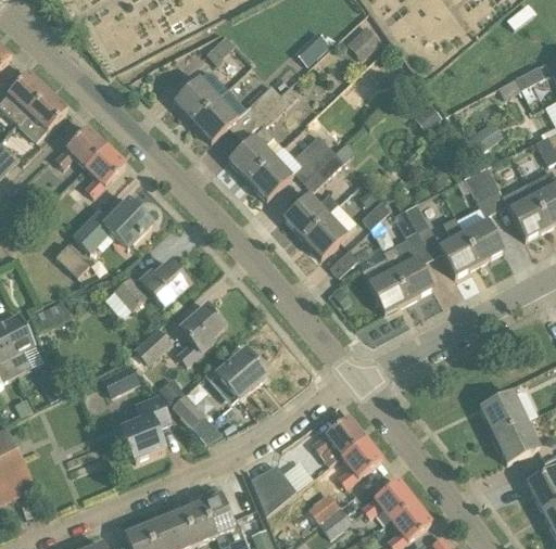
[(507,21),(514,29),(534,13),(528,4),(507,21)]
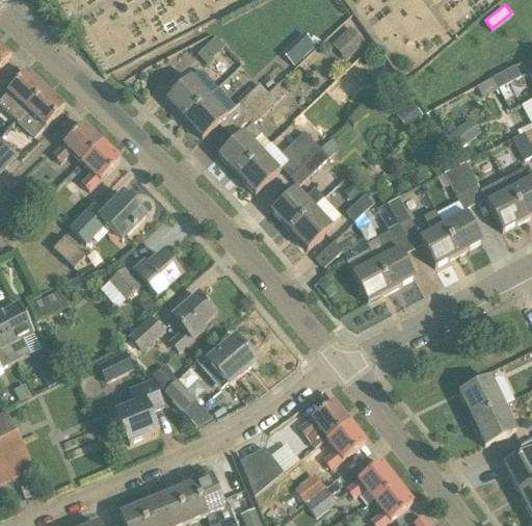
[(350,25),(331,42),(346,58),(365,41),(350,25)]
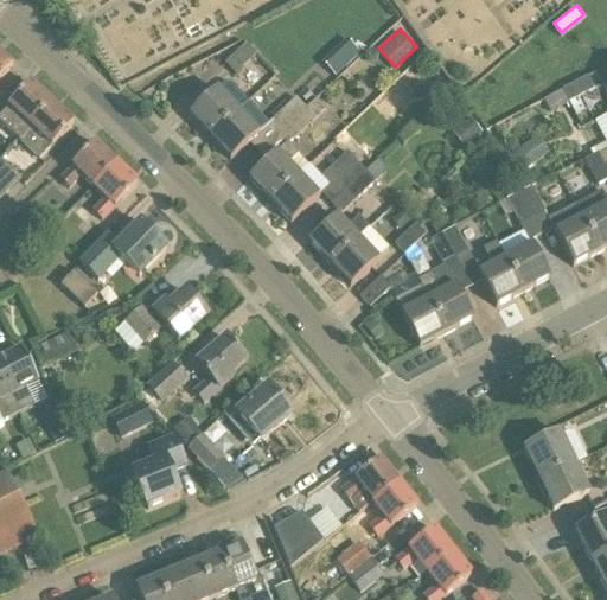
[(337,71),(358,46),(343,33),(320,57),(337,71)]
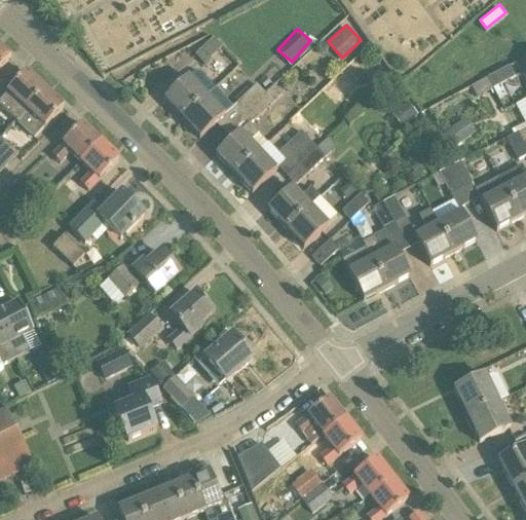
[(222,43),(213,35),(194,51),(202,62),(222,43)]
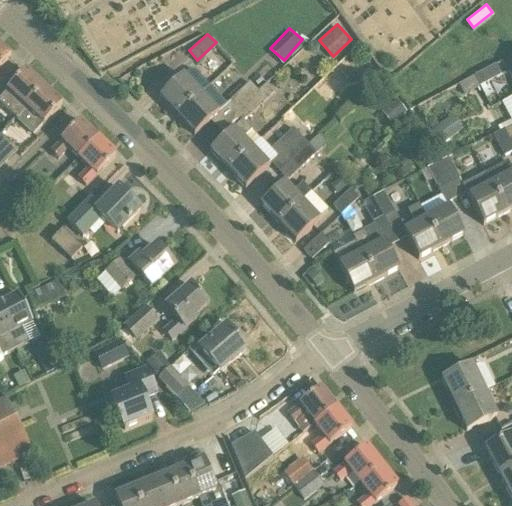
[(0,44),(0,64),(10,54),(0,44)]
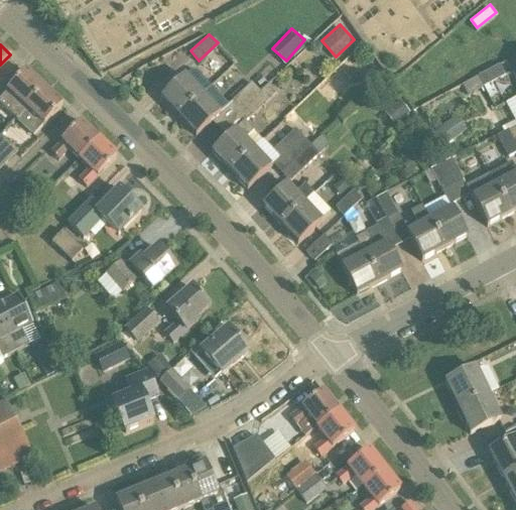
[(500,61),(479,73),(484,84),(506,72),(500,61)]
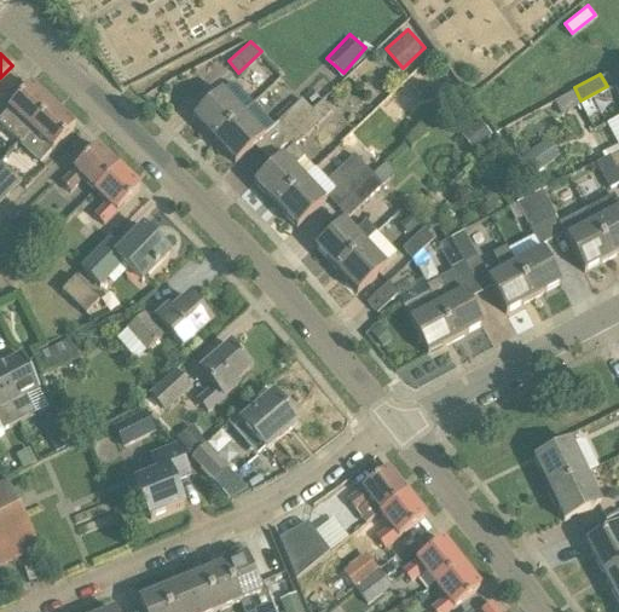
[(253,99),(232,79),(221,88),(220,87),(192,114),(214,137),(253,99)]
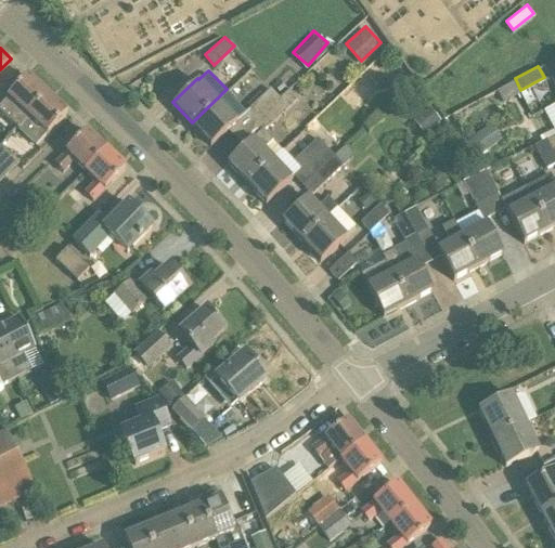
[(48,92),(27,73),(0,102),(0,107),(16,125),(48,92)]
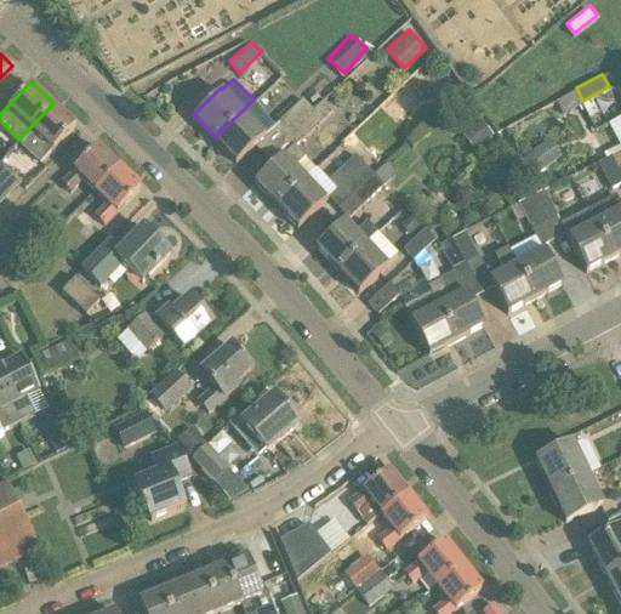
[(564,112),(582,101),(576,87),(556,98),(564,112)]
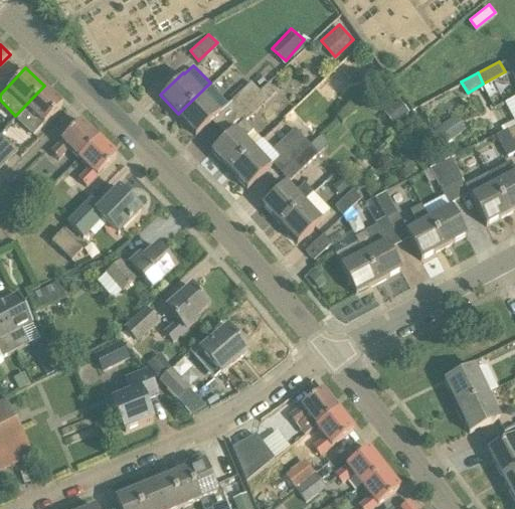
[(251,78),(232,96),(241,105),(260,88),(251,78)]
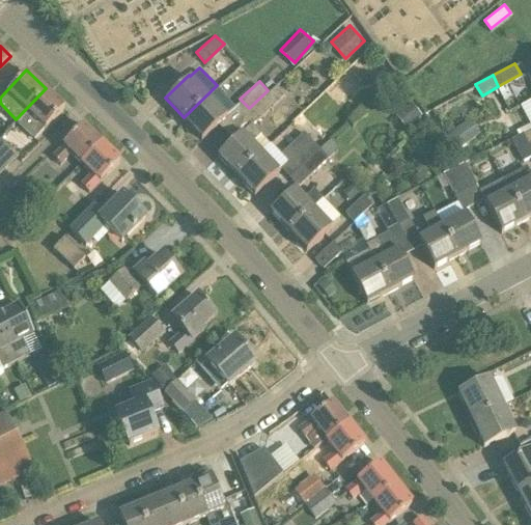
[(276,83),(268,90),(249,108),(257,117),(284,91),(276,83)]
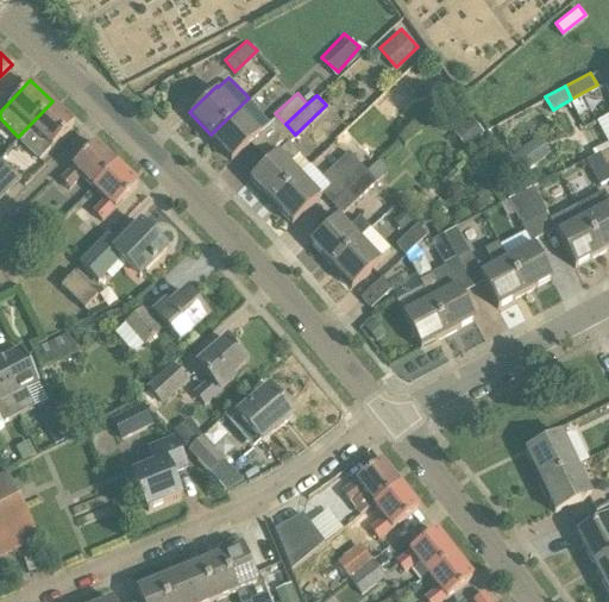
[(270,120),(269,119),(249,98),(211,135),(232,157),(270,120)]
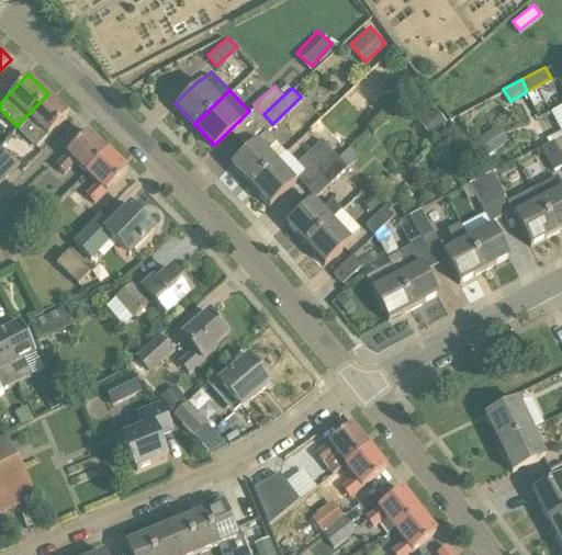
[(48,93),(17,126),(36,144),(68,111),(48,93)]
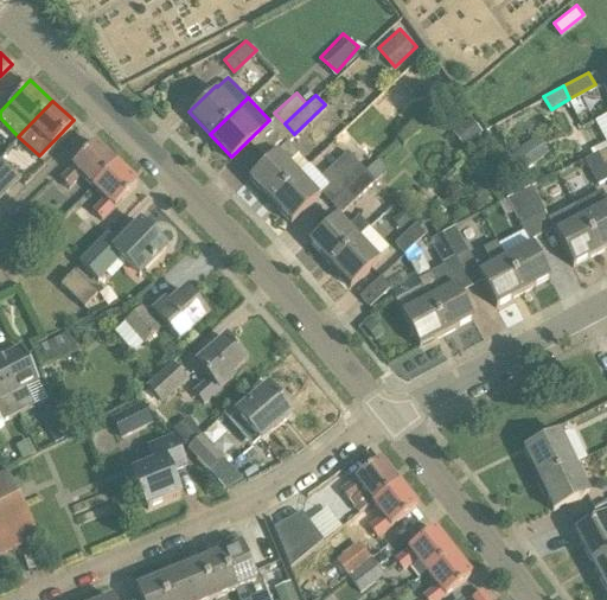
[(471,114),(453,128),(465,144),(483,129),(471,114)]
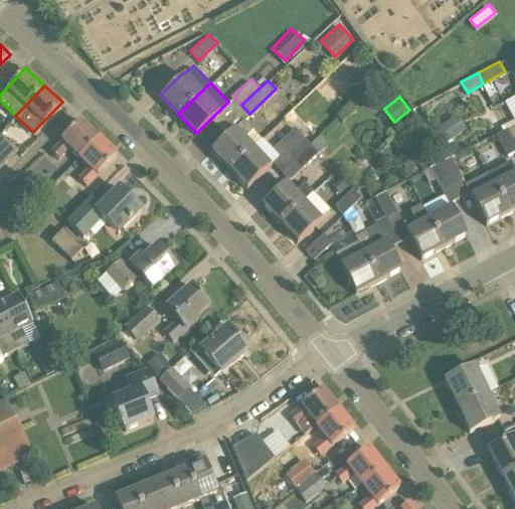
[(229,168),(252,146),(243,137),(253,128),(243,118),(211,149),(229,168)]
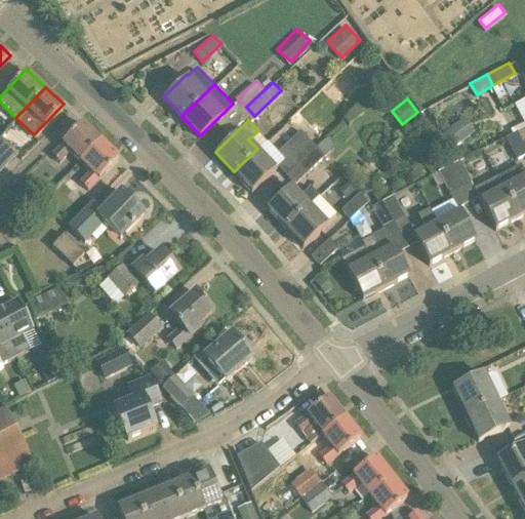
[(81,121),(51,152),(59,160),(71,149),(80,159),(99,140),(81,121)]
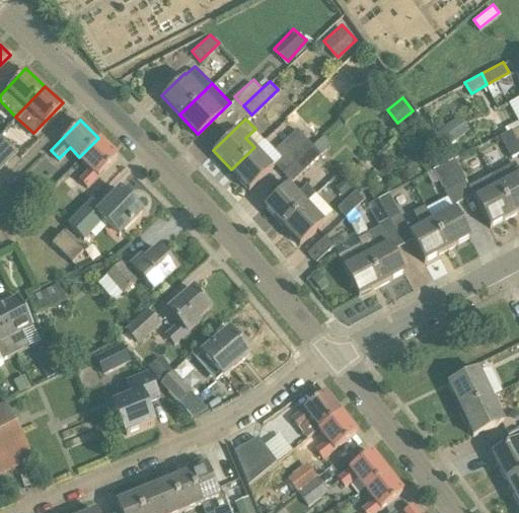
[(449,121),(437,131),(433,126),(430,129),(443,146),(459,135),(449,121)]
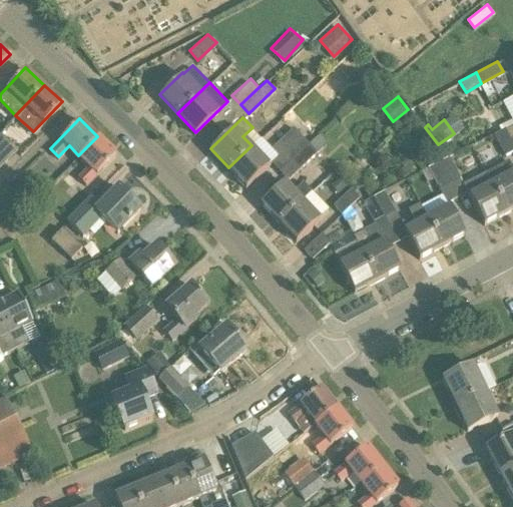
[(512,121),(504,126),(510,138),(512,136),(512,121)]
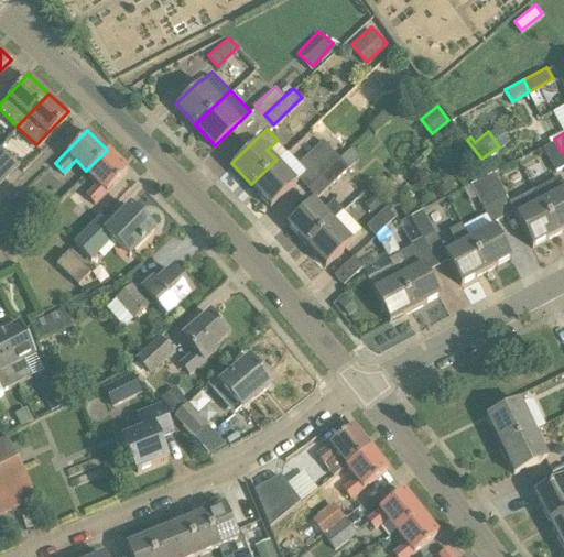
[(323,138),(297,160),(306,168),(299,176),(307,186),(339,155),(323,138)]
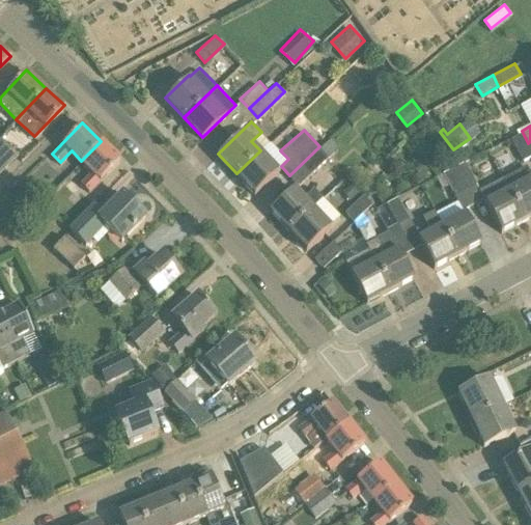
[(530,148),(528,143),(522,131),(510,137),(523,159),(530,154),(530,148)]
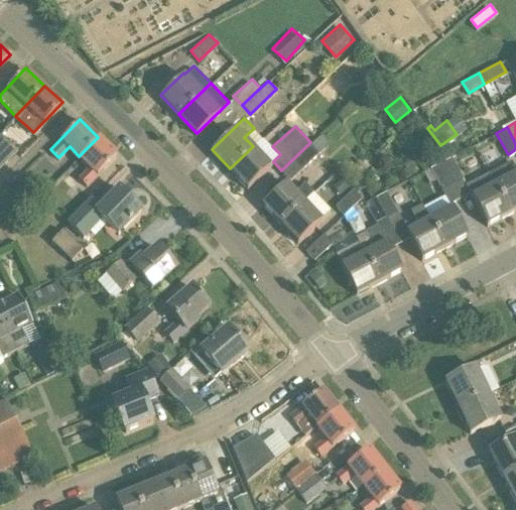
[(0,165),(18,148),(2,132),(0,133),(0,165)]
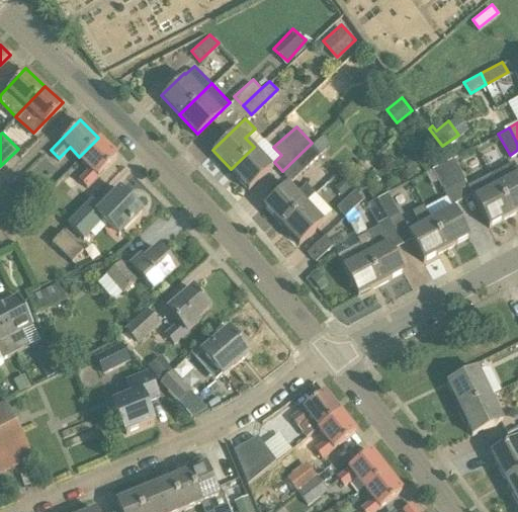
[(282,171),(290,179),(331,142),(322,134),(312,143),(282,171)]
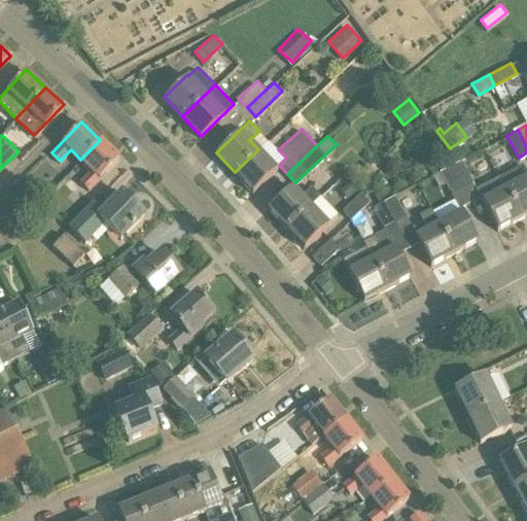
[(118,158),(100,140),(80,160),(90,169),(79,179),(89,188),(118,158)]
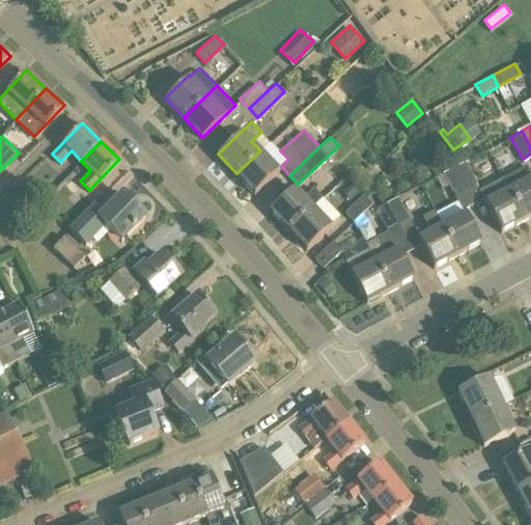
[(278,170),(260,150),(236,173),(254,192),(278,170)]
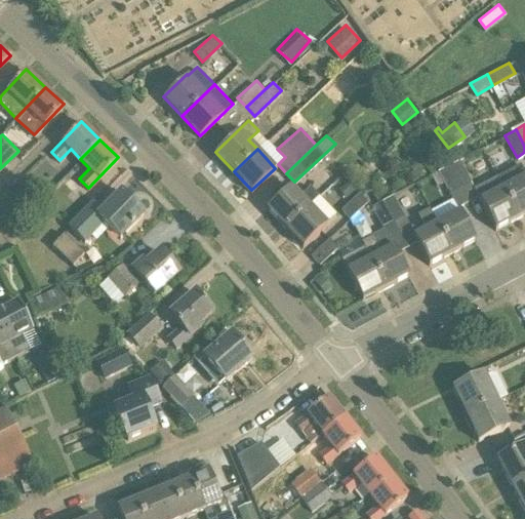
[(459,158),(449,163),(461,186),(472,180),(459,158)]
